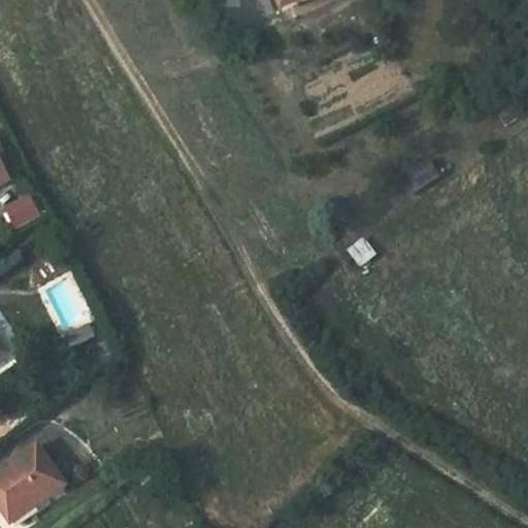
[(268,0),(244,0),(248,23),(271,20),(268,0)]
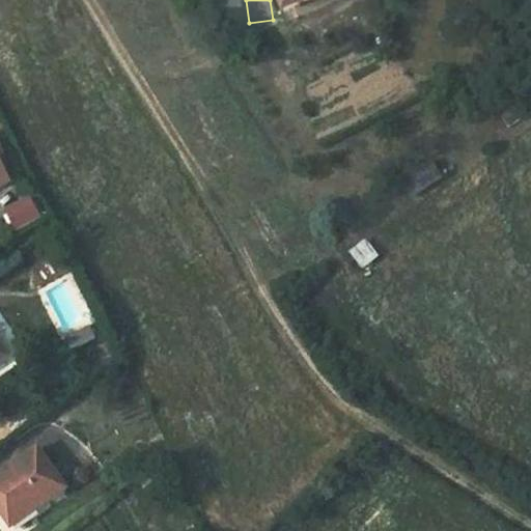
[(277,0),(281,9),(294,4),(290,0),(277,0)]
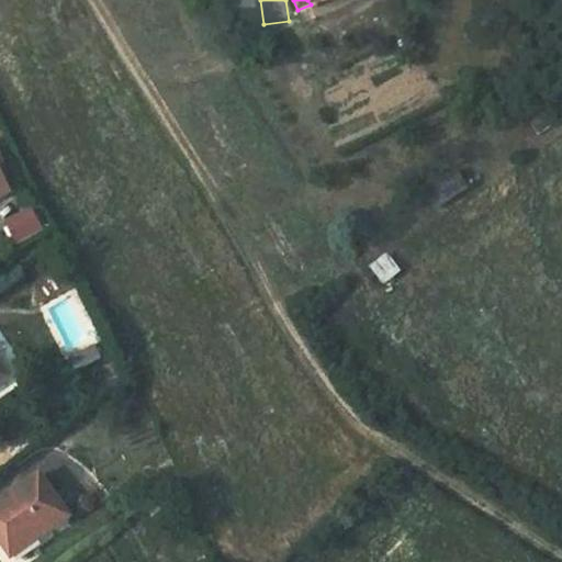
[(317,20),(311,4),(298,10),(304,26),(317,20)]
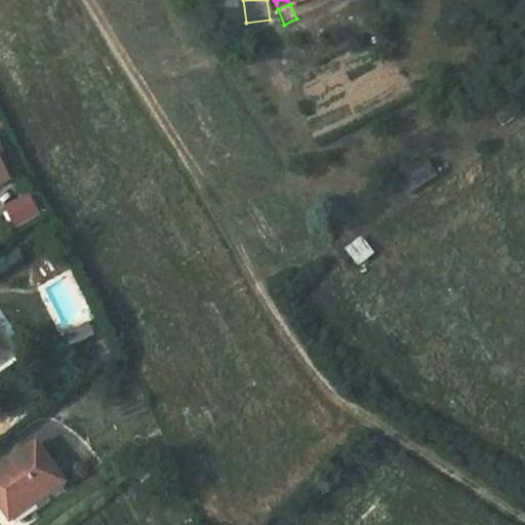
[(0,153),(0,178),(10,173),(0,153)]
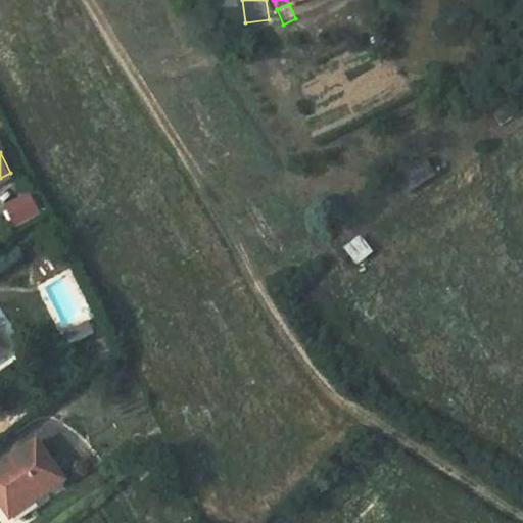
[(428,159),(398,180),(406,189),(434,171),(428,159)]
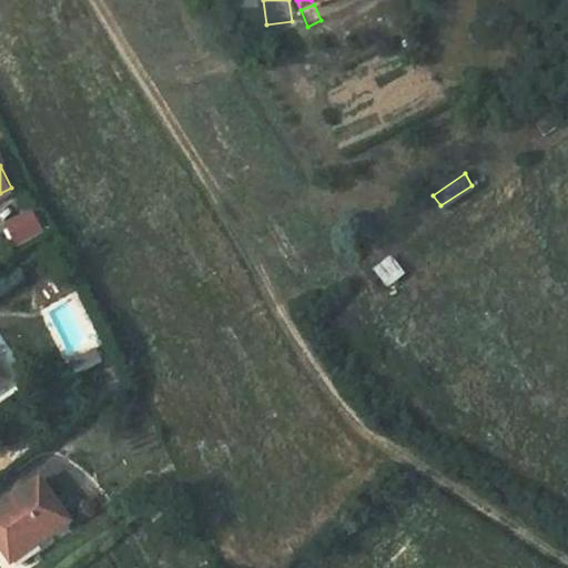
[(14,246),(44,232),(33,206),(2,222),(14,246)]
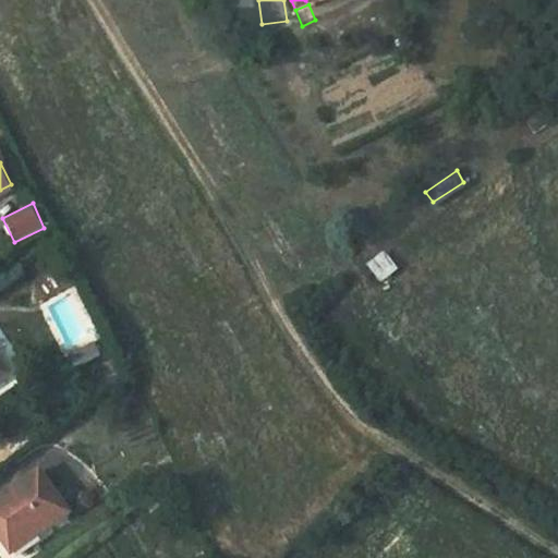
[(366,264),(381,282),(400,267),(385,250),(366,264)]
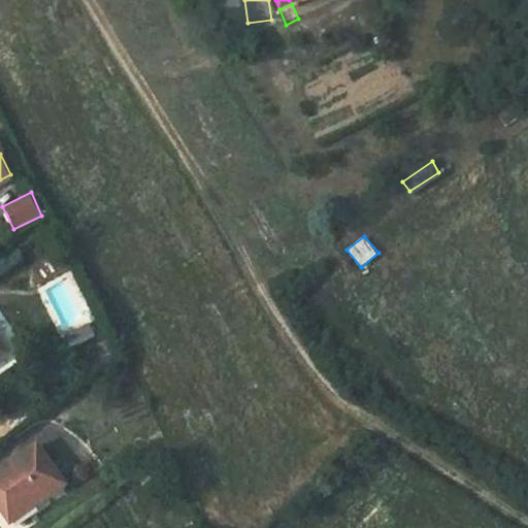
[(91,327),(68,338),(73,349),(96,336),(91,327)]
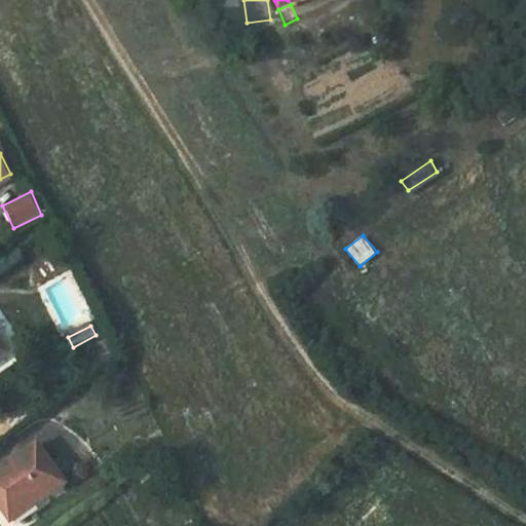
[(0,338),(0,358),(9,352),(0,338)]
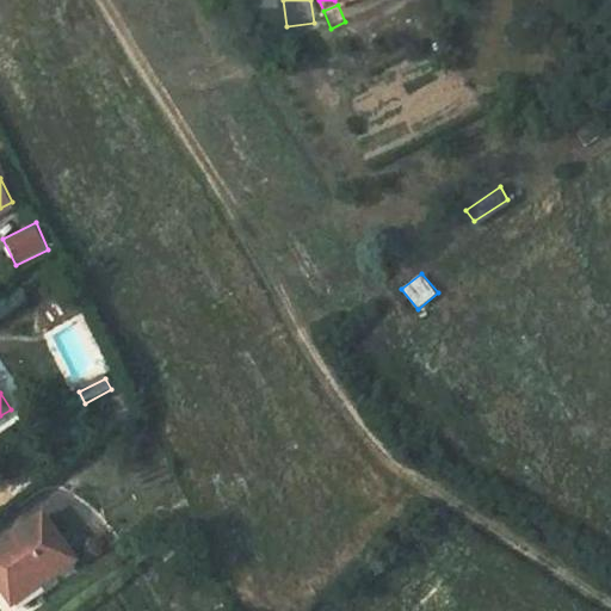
[(44,514),(0,545),(0,585),(14,606),(79,561),(44,514)]
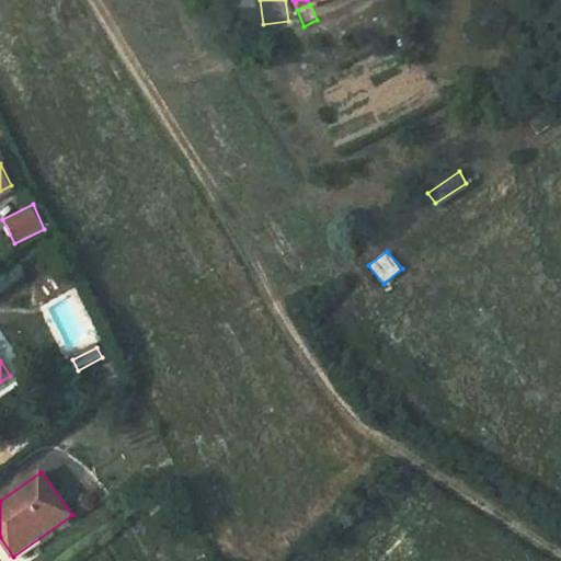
All buildings are outlined.
